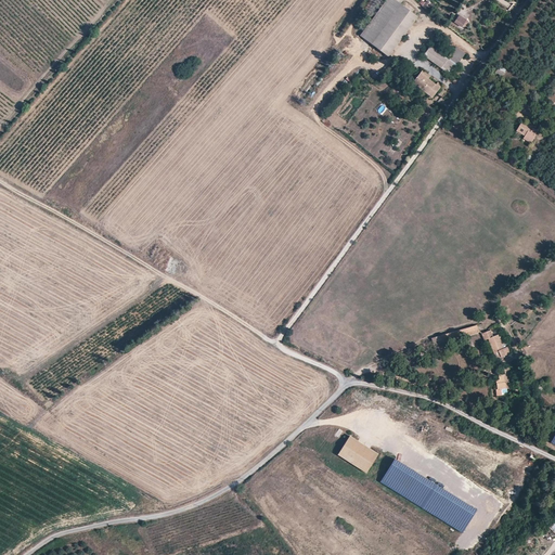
[(417,16),(401,4),(372,43),(388,56),(417,16)]
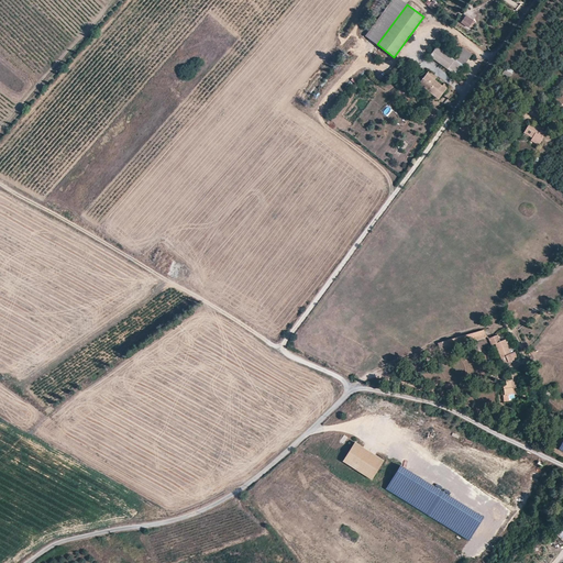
[(466,14),(461,22),(470,29),(475,21),(466,14)]
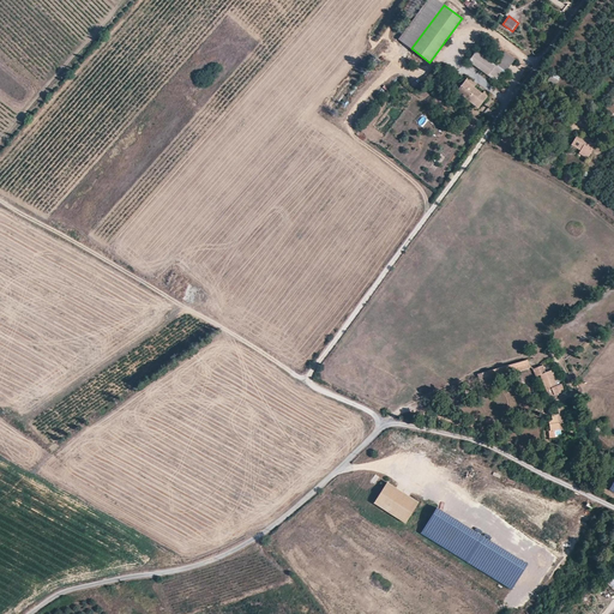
[(488,74),(497,65),(495,65),(476,50),(469,61),(488,74)]
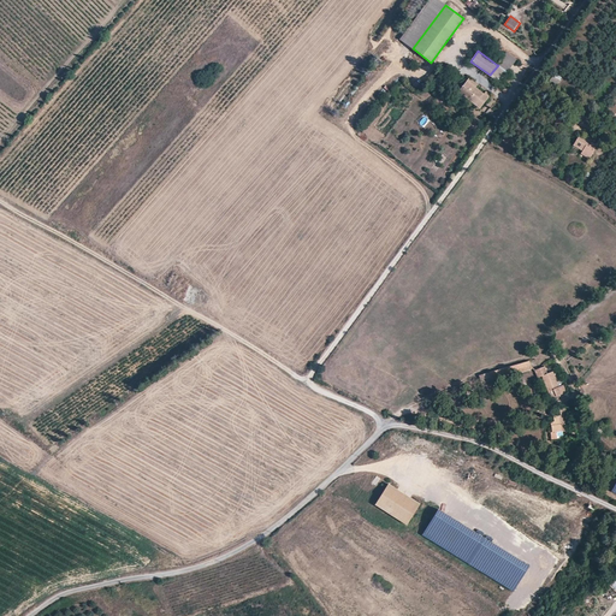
[(498,65),(509,53),(507,52),(497,65),(498,65)]
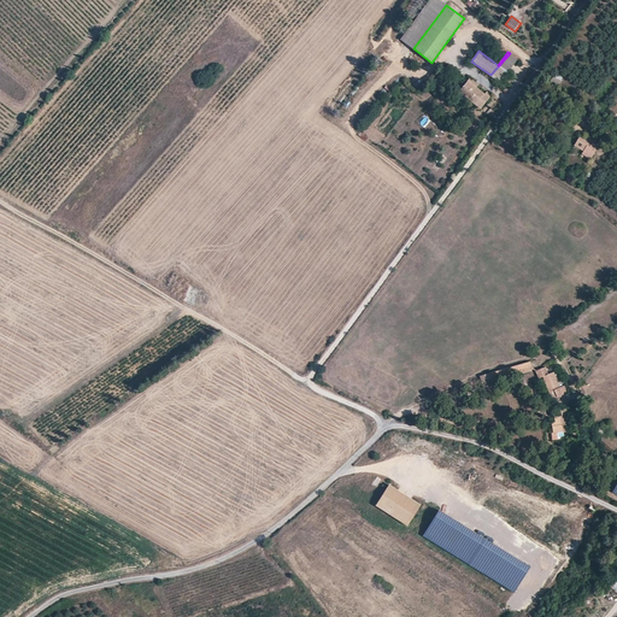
[(517,58),(510,53),(499,65),(507,71),(517,58)]
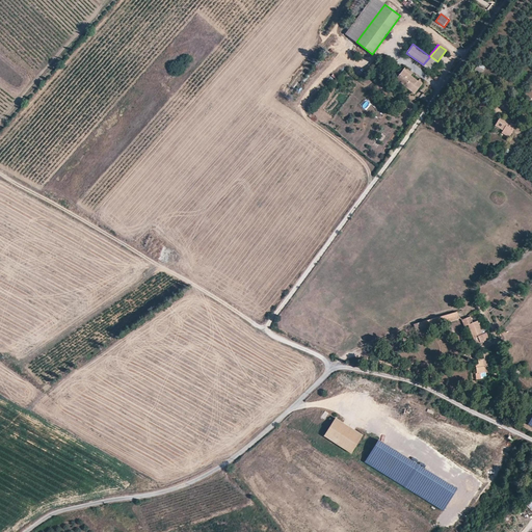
[(437,61),(430,56),(423,64),(431,71),(437,61)]
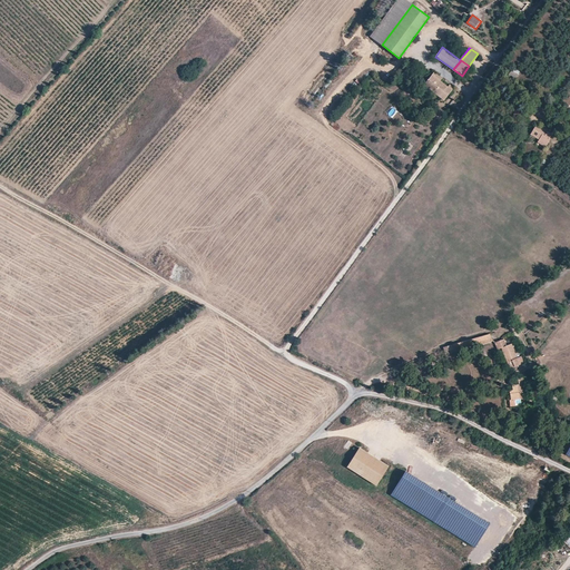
[(513,68),(509,74),(517,78),(520,72),(513,68)]
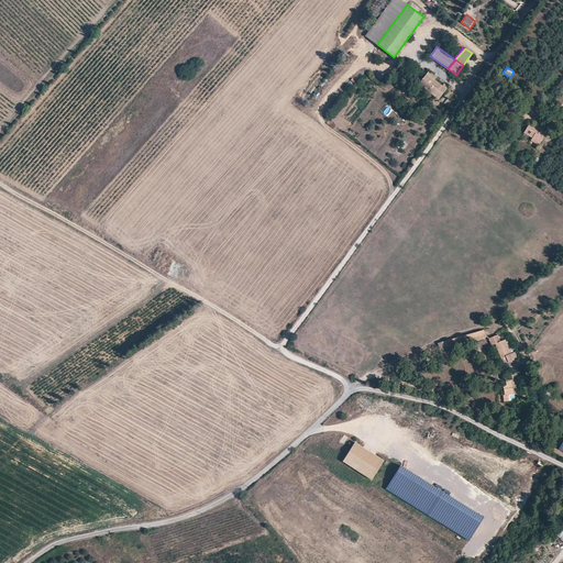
[(420,83),(430,90),(438,81),(427,74),(420,83)]
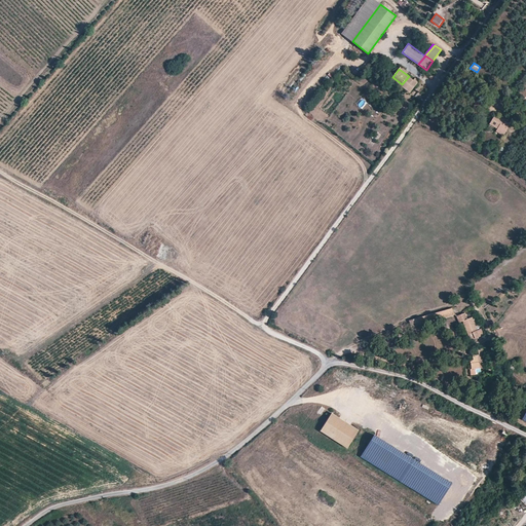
[(409,76),(402,84),(410,91),(417,82),(409,76)]
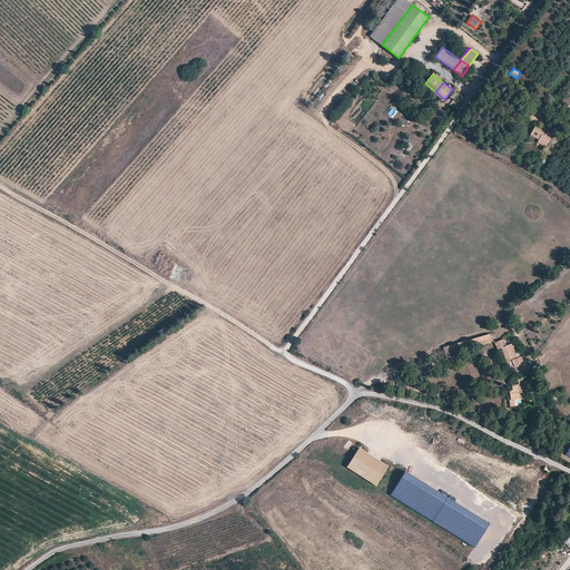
[(546,120),(550,111),(538,105),(533,112),(546,120)]
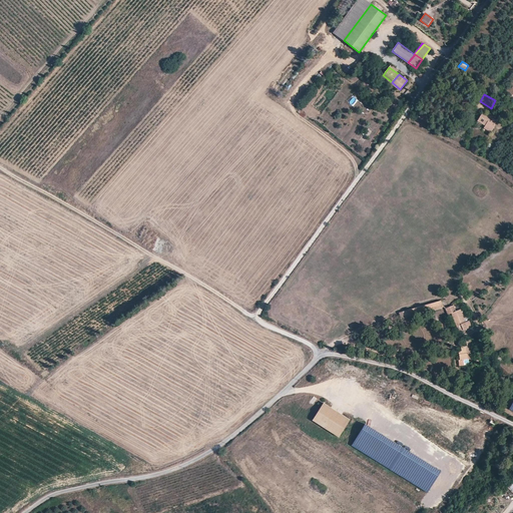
[(491,131),(497,121),(482,112),(478,120),(485,125),(484,127),(491,131)]
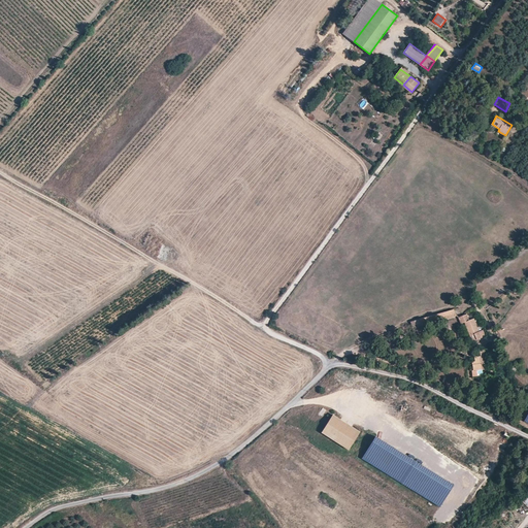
[(453,308),(423,318),(425,324),(455,315),(453,308)]
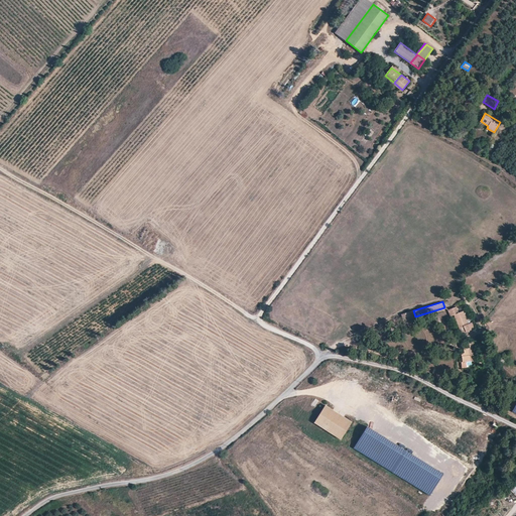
[(459,312),(456,306),(448,309),(450,315),(453,314),(461,333),(474,328),(472,321),(469,323),(464,310),(459,312)]
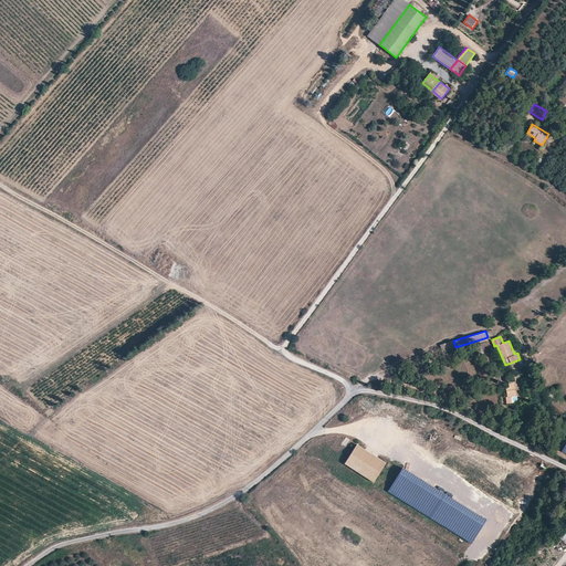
[(507,398),(511,397),(521,396),(520,389),(521,389),(520,381),(522,381),(521,375),(514,376),(515,381),(509,383),(510,387),(505,387),(507,398)]
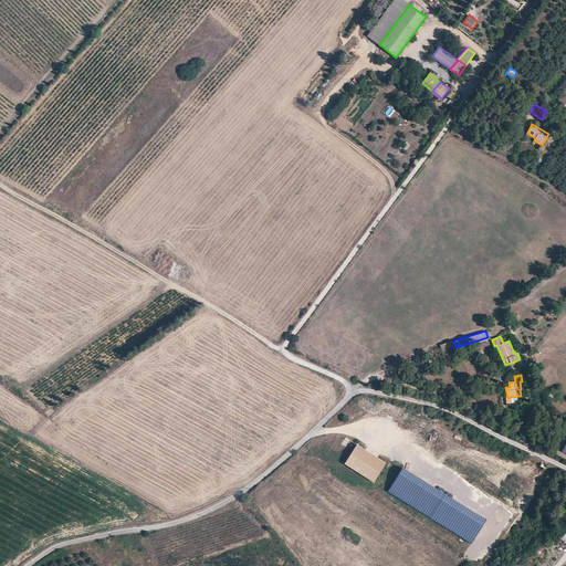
[(421,444),(422,441),(406,433),(405,437),(421,444)]
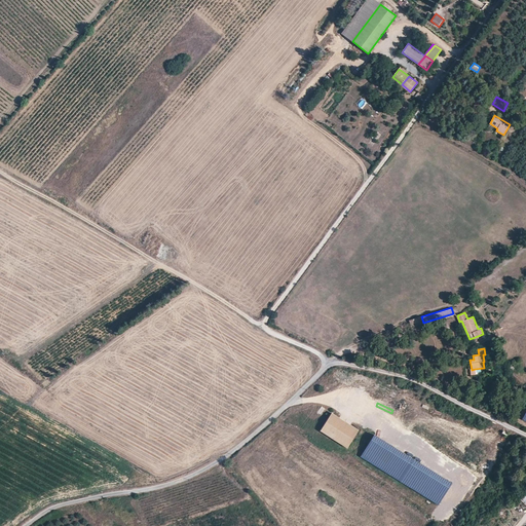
[(320,431),(347,449),(359,429),(332,412),(320,431)]
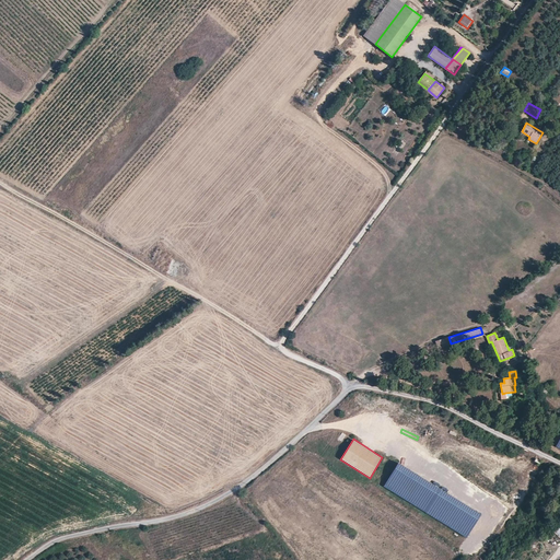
[(481,515),(397,463),(382,488),(467,539),(481,515)]
